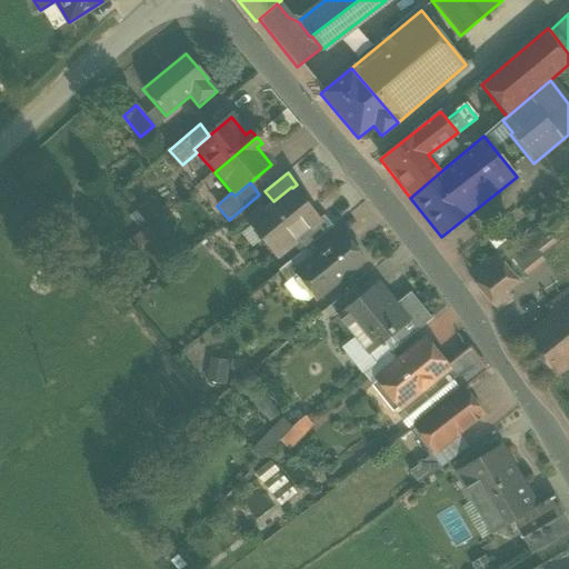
[(273,201),(248,222),(261,240),(265,237),(279,255),(301,236),(319,221),(318,220),(292,188),(291,187),(273,201)]
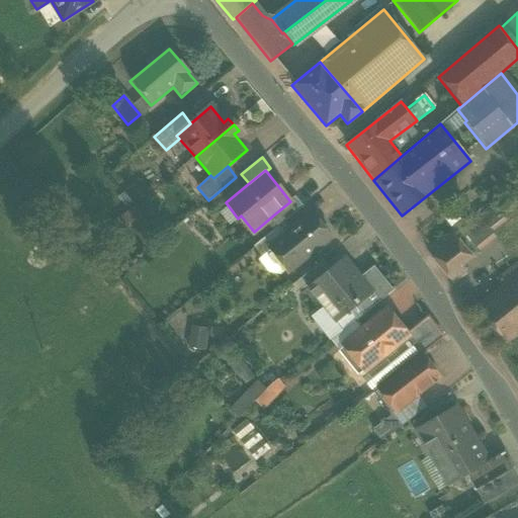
[(290,201),(274,214),(281,225),(303,207),(294,197),(289,200),(290,201)]
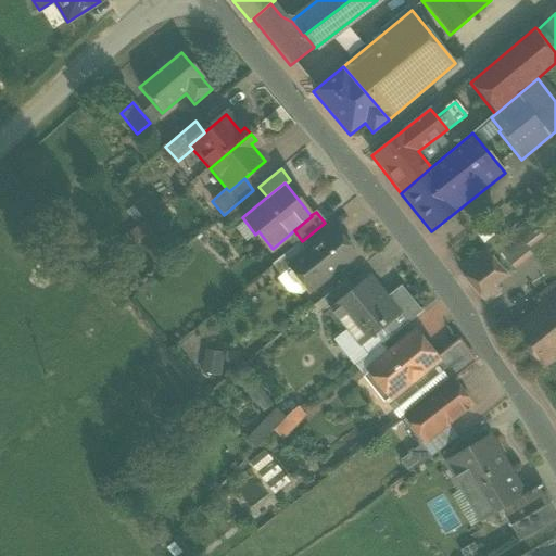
[(530,219),(513,232),(527,250),(543,237),(530,219)]
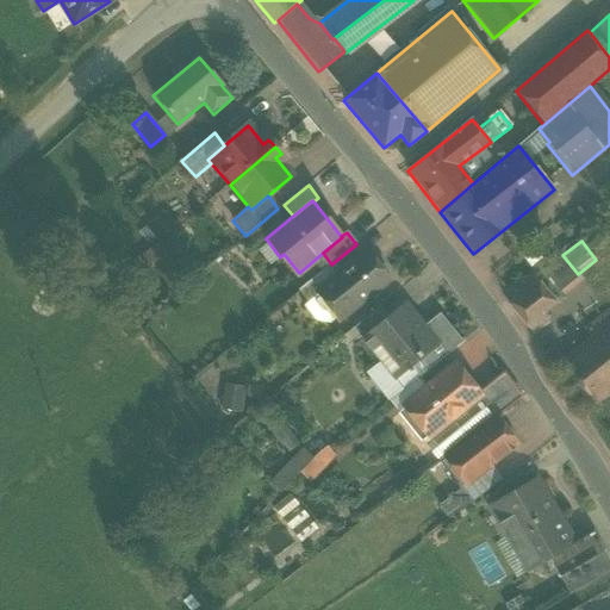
[(341,275),(317,294),(317,296),(329,310),(332,306),(342,317),(374,291),(375,293),(386,285),(387,279),(378,267),(375,268),(365,255),(341,275)]
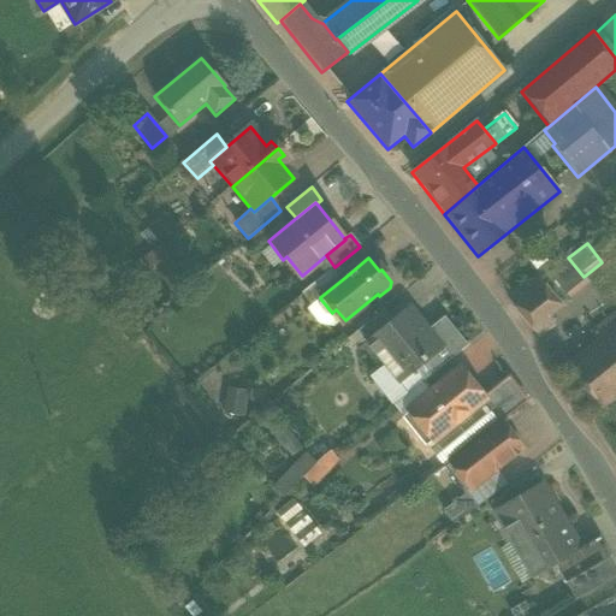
[(568,258),(548,273),(568,300),(588,284),(584,277),(568,258)]
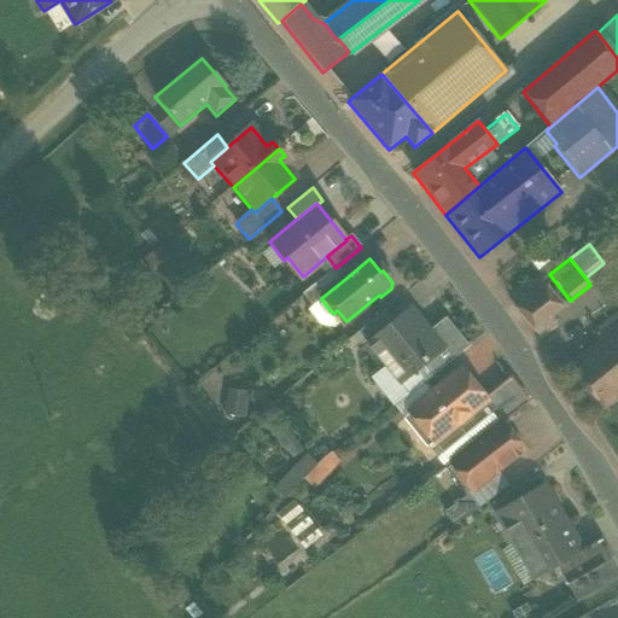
[(336,268),(302,295),(312,307),(321,299),(321,298),(345,279),(336,268)]
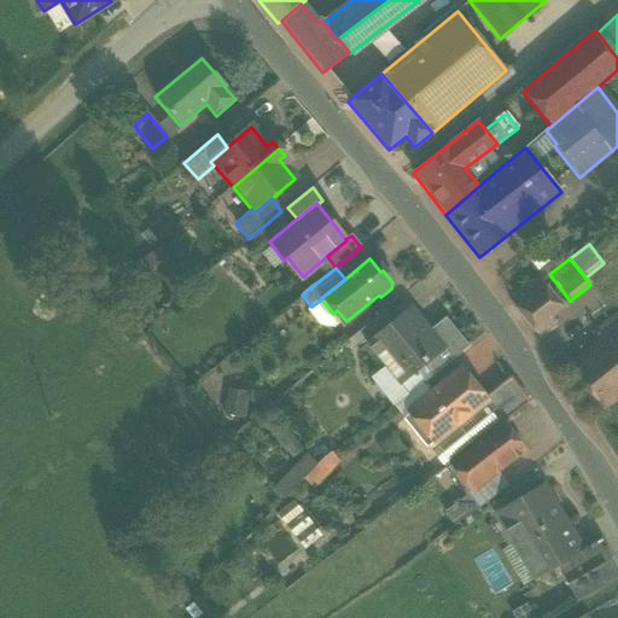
[(537,277),(508,298),(531,328),(538,339),(554,328),(548,318),(563,307),(537,277)]
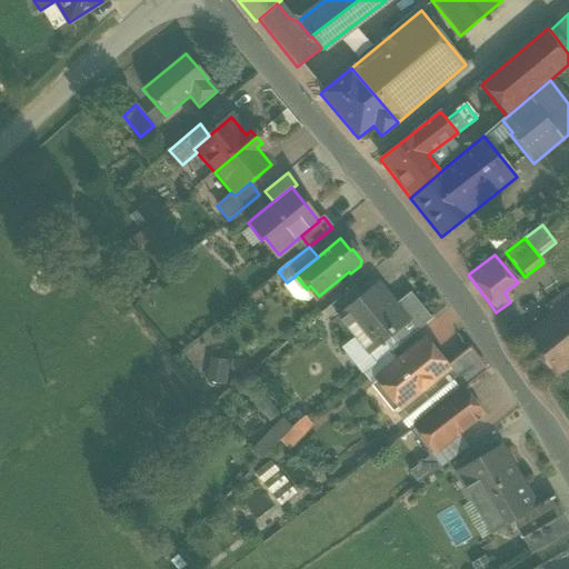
[(431,319),(410,293),(396,306),(378,285),(362,298),(338,317),(368,353),(390,335),(399,346),(431,319)]
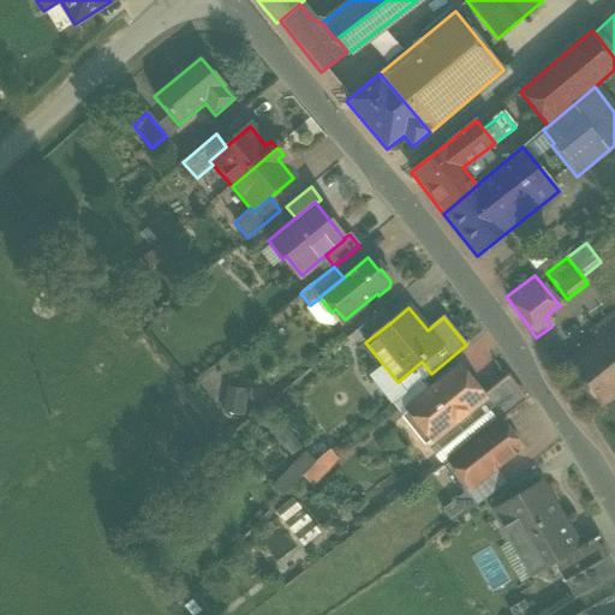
[(382,310),(357,332),(365,342),(392,322),(382,310)]
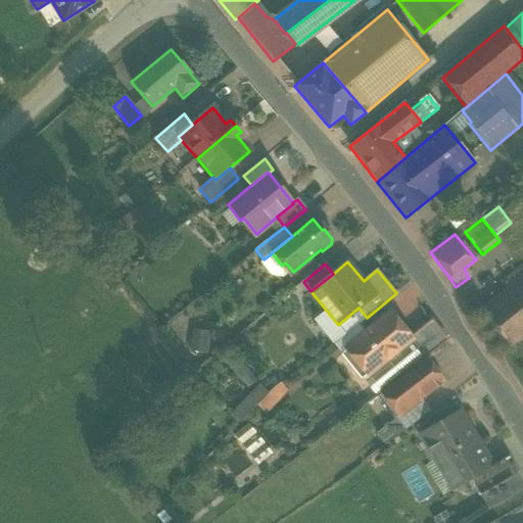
[(522,270),(521,268),(502,283),(508,291),(481,311),(510,347),(522,337),(522,270)]
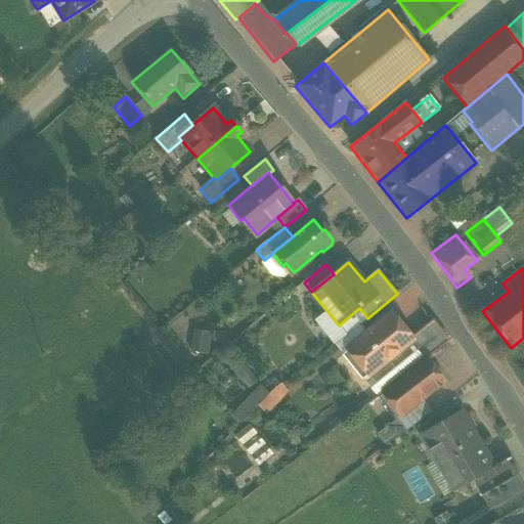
[(411,339),(391,314),(365,335),(347,350),(367,376),(382,393),(423,361),(407,343),(411,340),(411,339)]
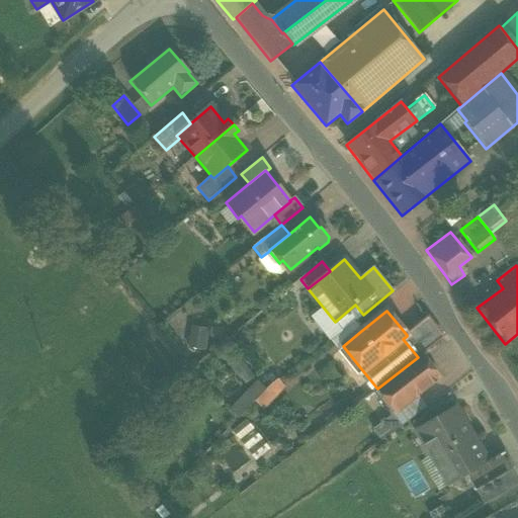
[(427,319),(407,335),(407,336),(403,339),(418,357),(421,355),(442,339),(427,319)]
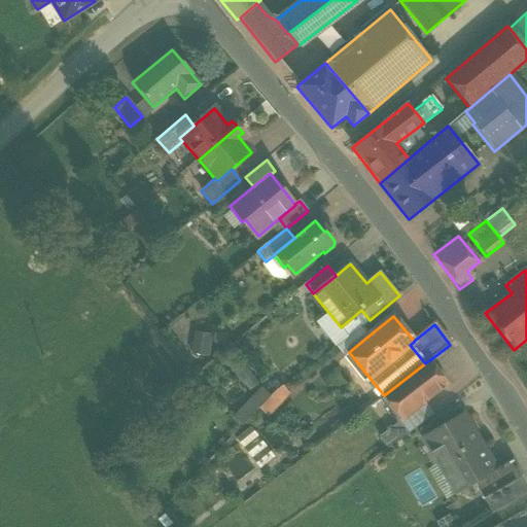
[(360,327),(336,347),(344,356),(349,352),(367,337),(360,327)]
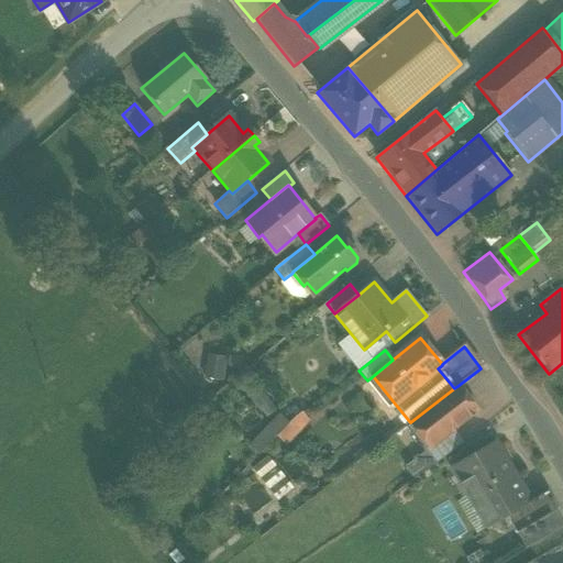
[(454,388),(410,422),(430,448),(477,411),(457,386),(454,388)]
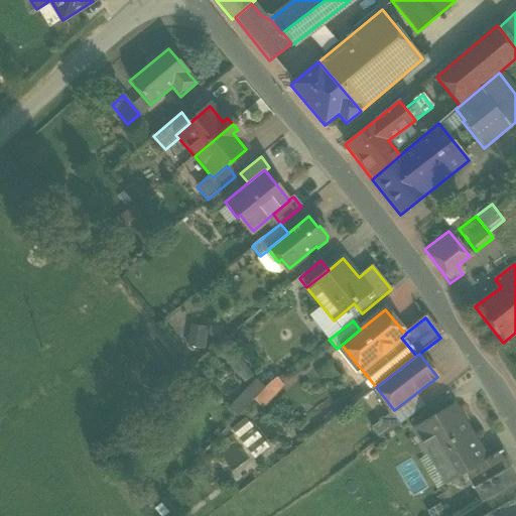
[(276,378),(270,382),(264,388),(253,400),(261,407),(282,385),(276,378)]
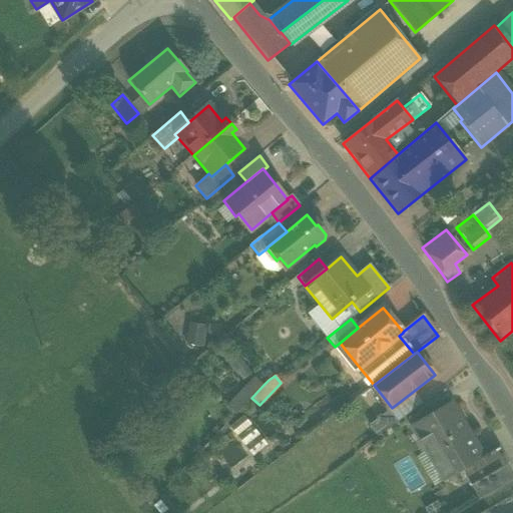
[(254,378),(243,390),(251,398),(263,386),(254,378)]
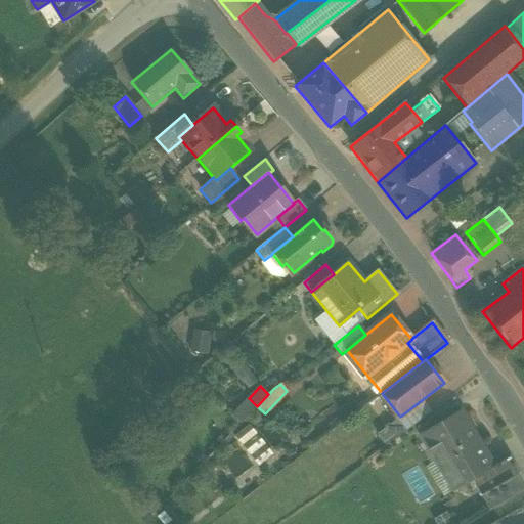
[(493,467),(462,411),(421,436),(435,462),(440,459),(457,488),(470,480),(493,467)]
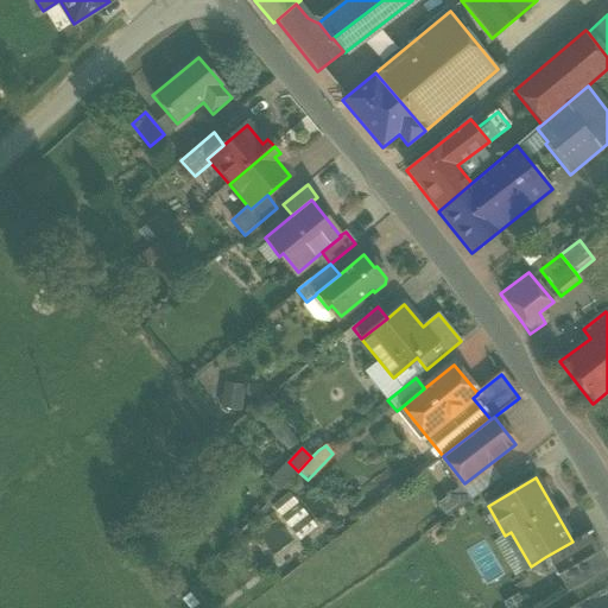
[(460,486),(437,504),(449,518),(472,501),(460,486)]
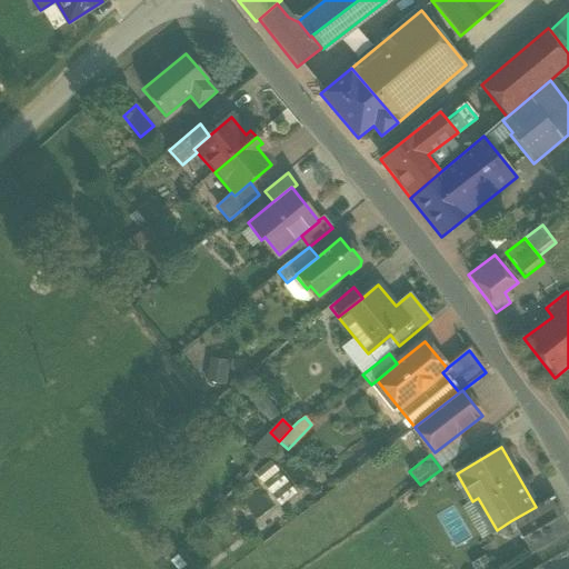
[(296,493),(270,461),(255,473),(280,507),(296,493)]
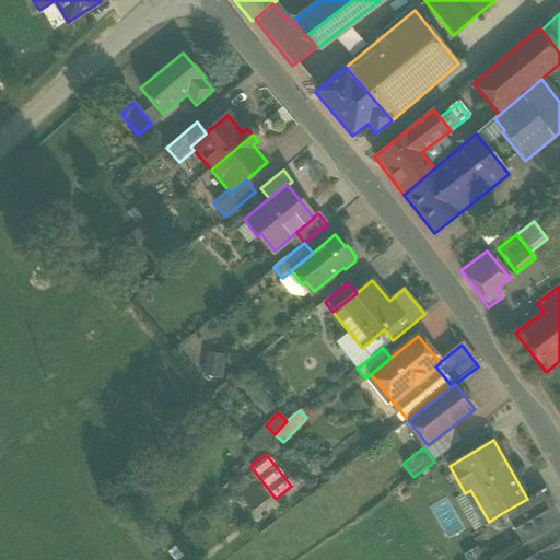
[(545,488),(527,499),(502,513),(513,532),(514,531),(555,506),(545,488)]
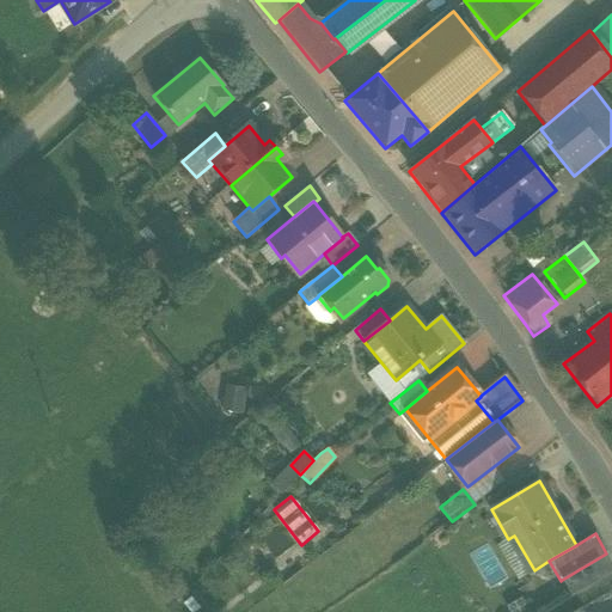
[(611,563),(606,554),(562,580),(571,598),(611,573),(611,563)]
